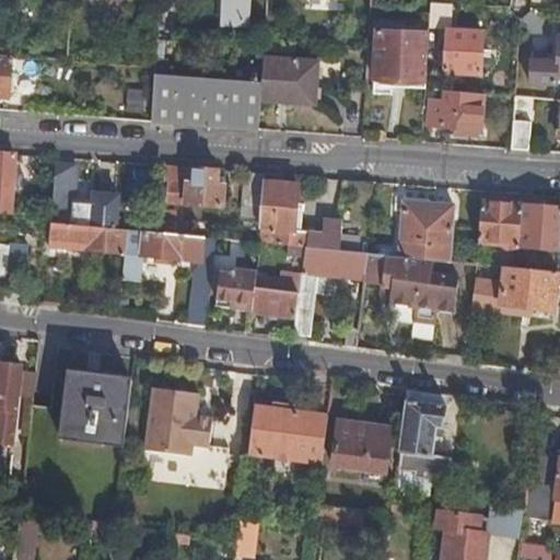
[(158,13),(156,37),(172,38),(173,13),(158,13)]
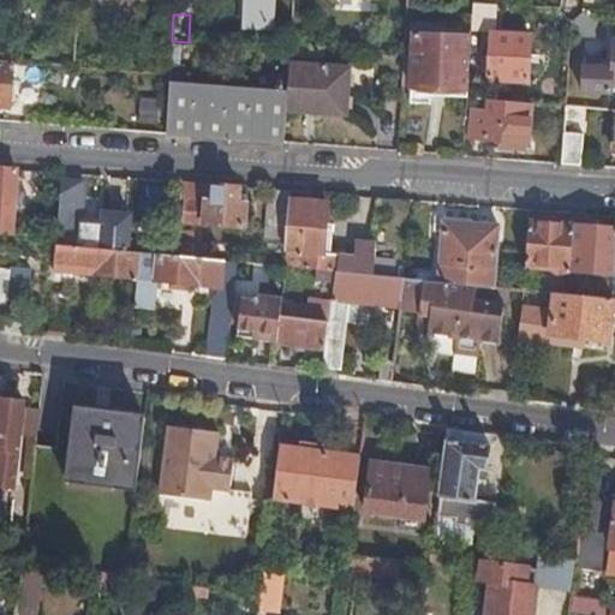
[(489,81),(527,82),(531,37),(491,34),(489,81)]
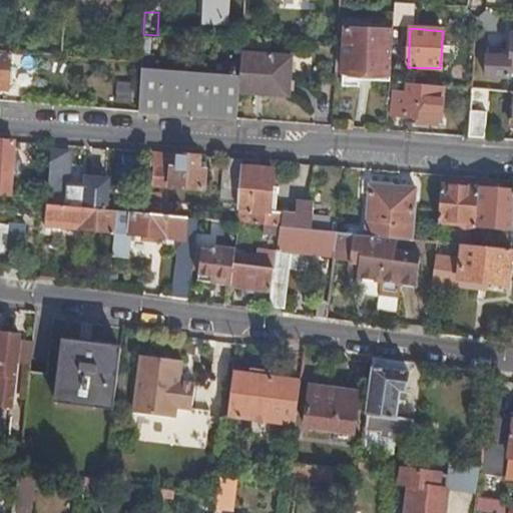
[(392,76),(394,31),(345,29),(344,74),(392,76)]
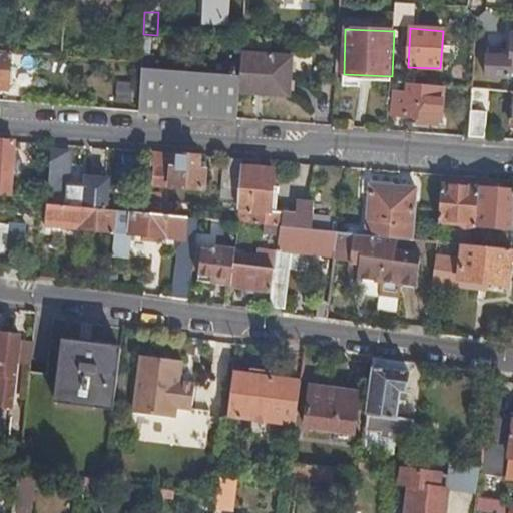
[(512,72),(512,33),(512,34),(511,56),(487,56),(486,76),(509,78),(510,72),(512,72)]
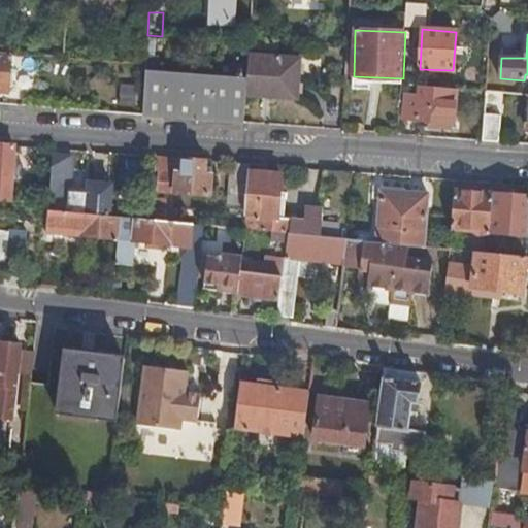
[(0,93),(8,94),(11,56),(4,55),(0,54),(0,93)]
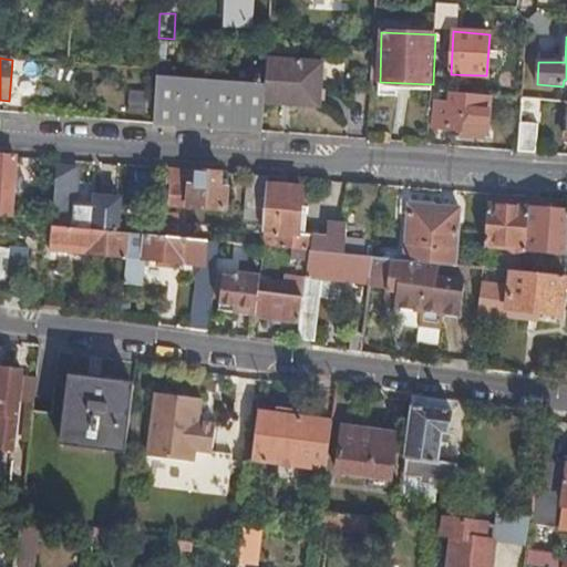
[(157,60),(153,124),(261,133),(264,103),(265,96),(265,85),(167,78),(168,61),(157,60)]
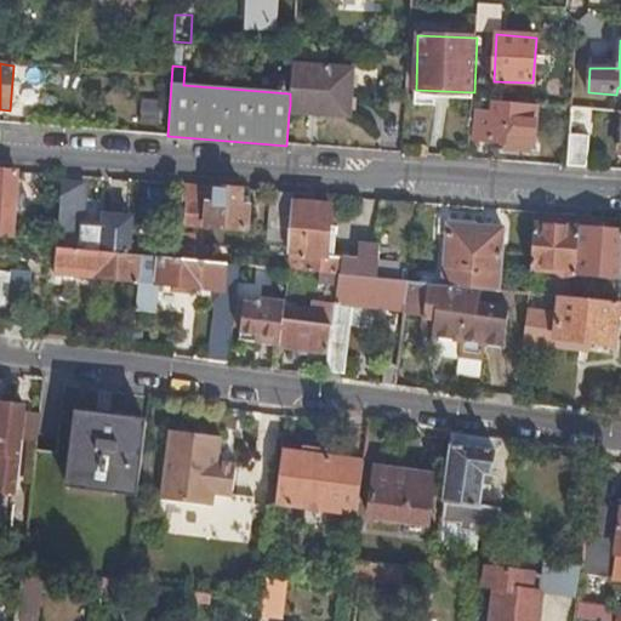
[(291,67),(290,93),(290,106),(318,108),(317,114),(351,118),(353,70),(291,67)]
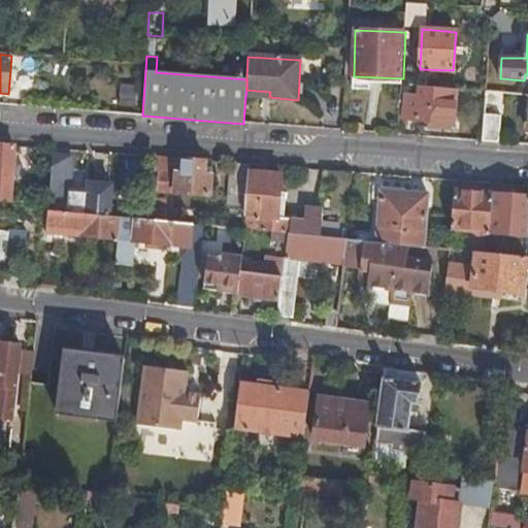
[(452,124),(455,91),(420,89),(419,96),(404,95),(402,120),(452,124)]
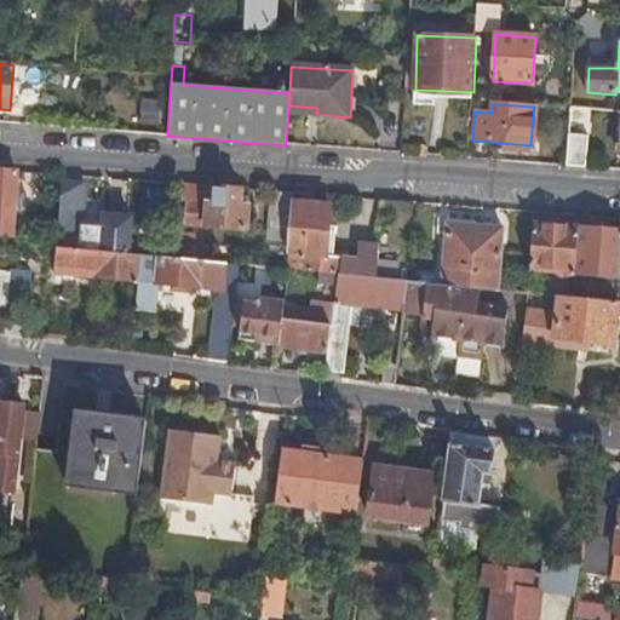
[(568,135),(566,166),(585,167),(587,136),(568,135)]
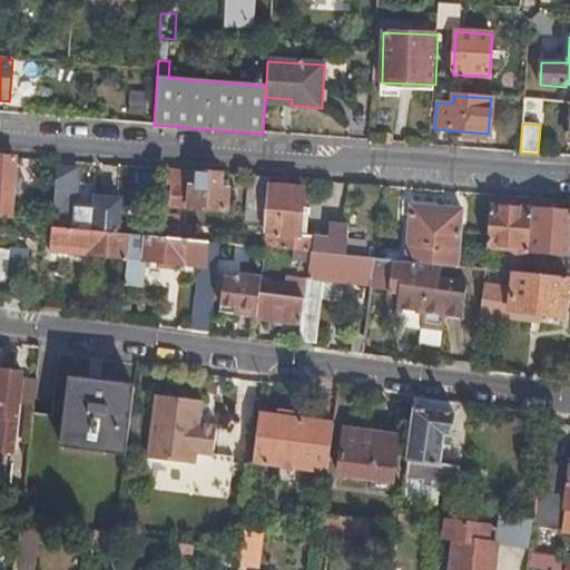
[(0,157),(0,216),(12,217),(17,159),(0,157)]
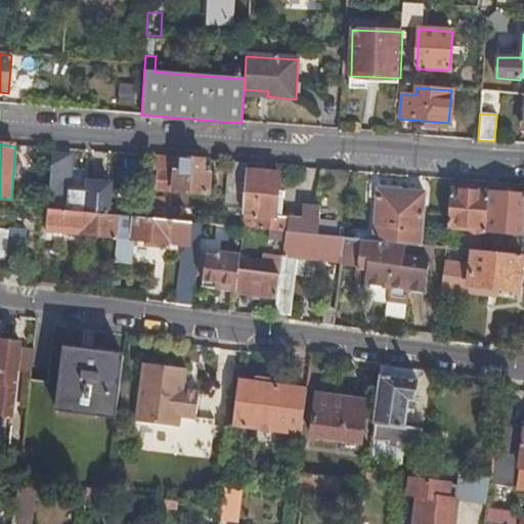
[(74,155),(52,154),(48,209),(111,215),(114,182),(90,181),(90,189),(71,188),(74,155)]
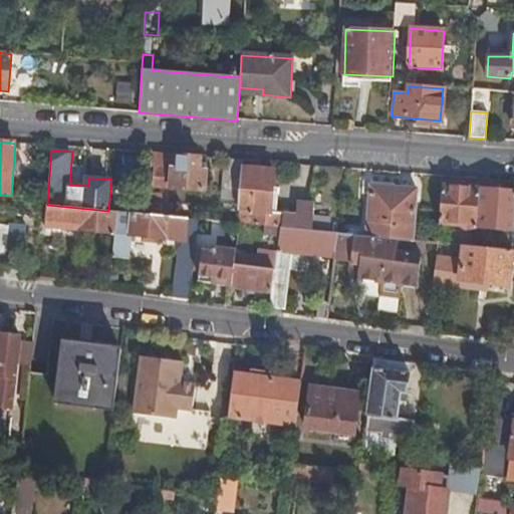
[(201,158),(152,154),(151,168),(156,169),(155,187),(205,191),(206,172),(200,171),(201,158)]
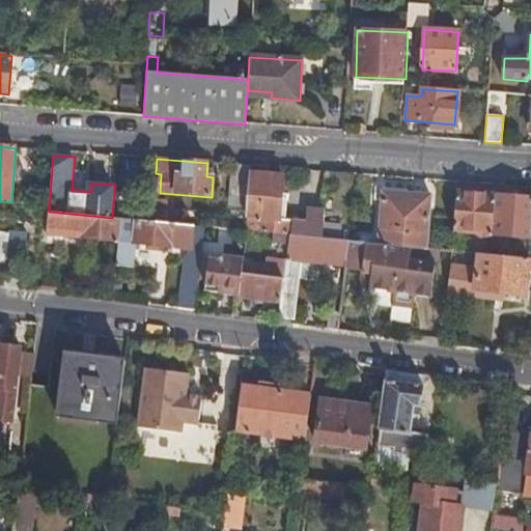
[(251,167),(230,165),(226,217),(248,219),(251,174),(251,167)]
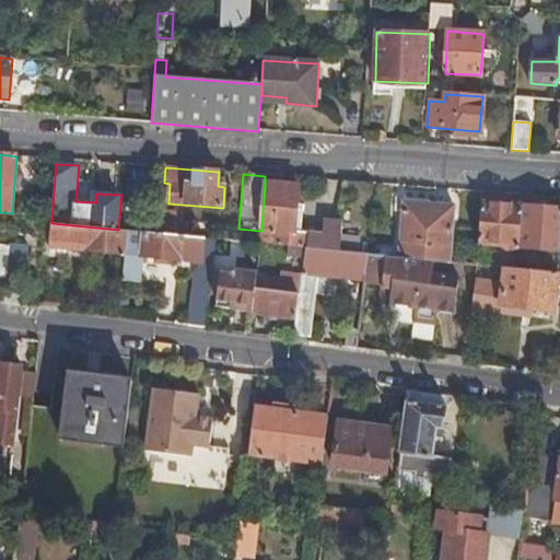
[(265,184),(261,231),(260,243),(286,246),(305,248),(359,254),(359,240),(341,237),(342,223),(324,221),(322,235),(301,233),(302,214),(295,213),(298,187),(265,184)]
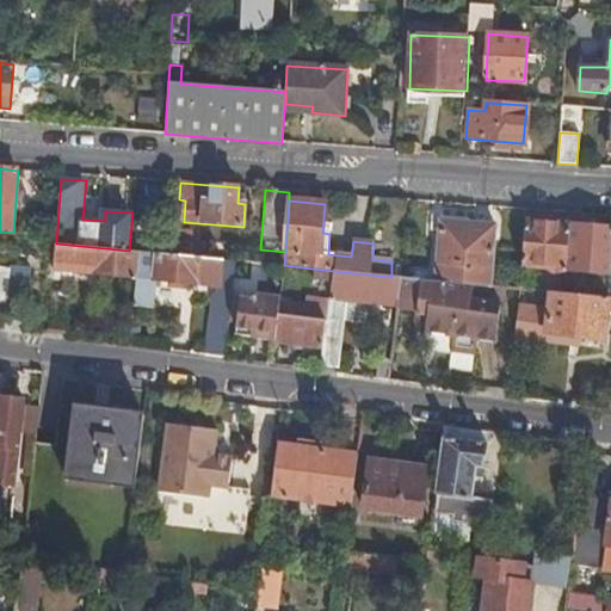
[(443,216),(442,230),(468,232),(469,222),(470,222),(470,218),(443,216)]
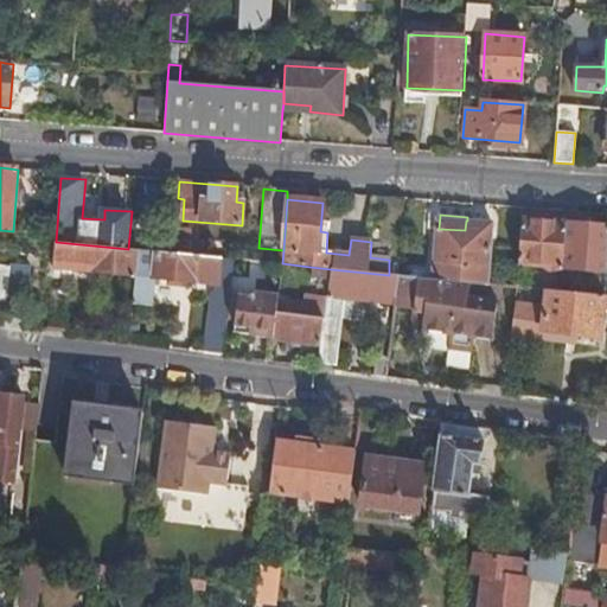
[(439,229),(433,280),(470,283),(489,285),(493,224),(467,221),(466,221),(465,230),(439,229)]
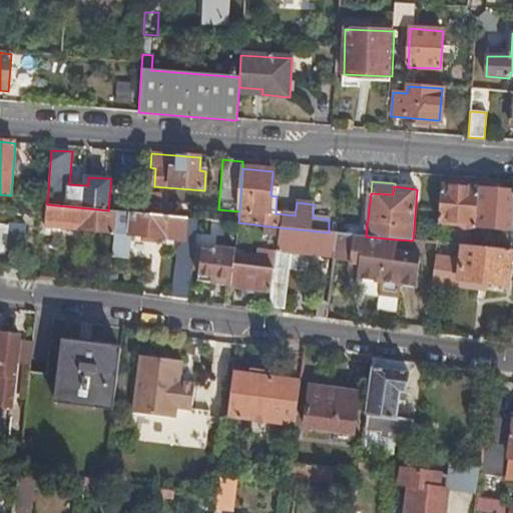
[(479,189),(441,186),(438,222),(457,223),(459,224),(464,227),(476,228),(476,226),(479,189)]
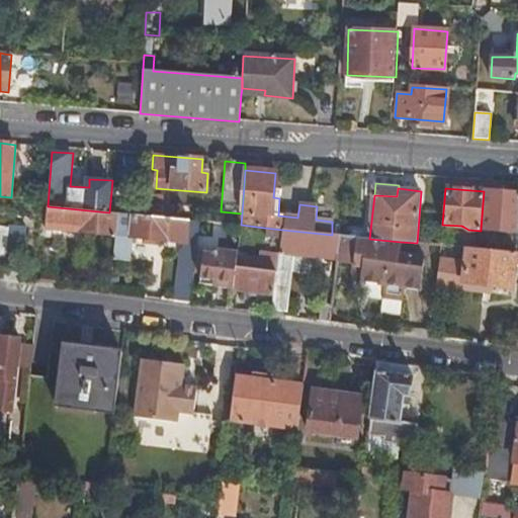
[(517,228),(517,192),(484,191),(481,229),(517,232),(517,228)]
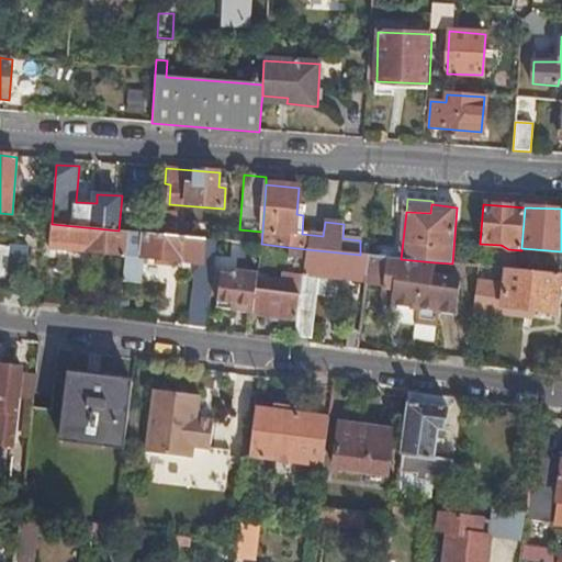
[(177,213),(163,212),(160,235),(175,236),(177,213)]
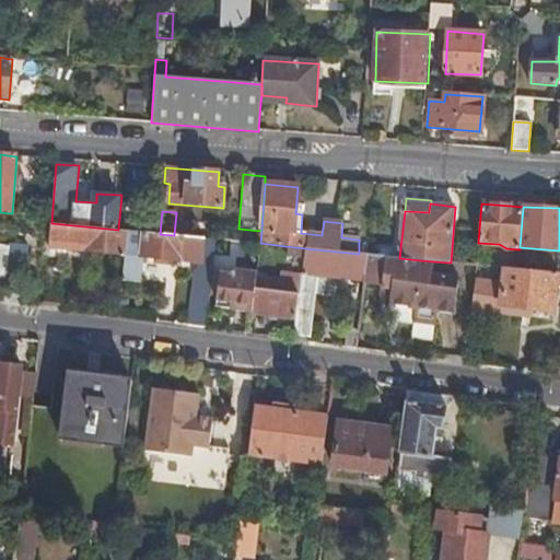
[(186,213),(176,212),(174,235),(185,236),(186,219),(186,213)]
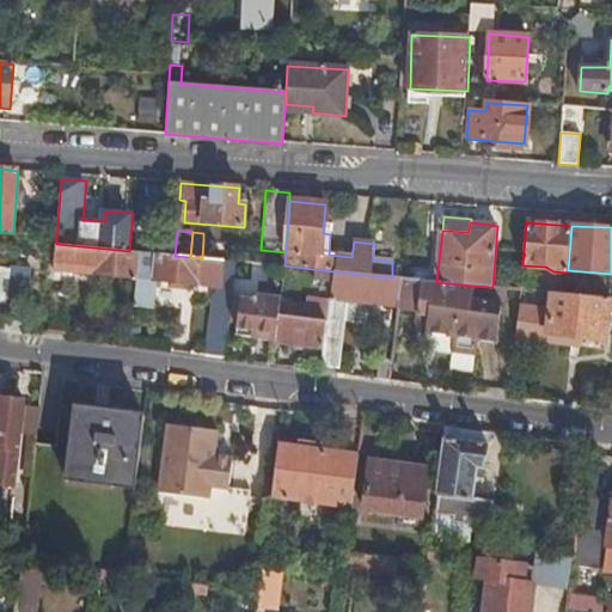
[(237,243),(203,239),(202,258),(234,262),(237,243)]
